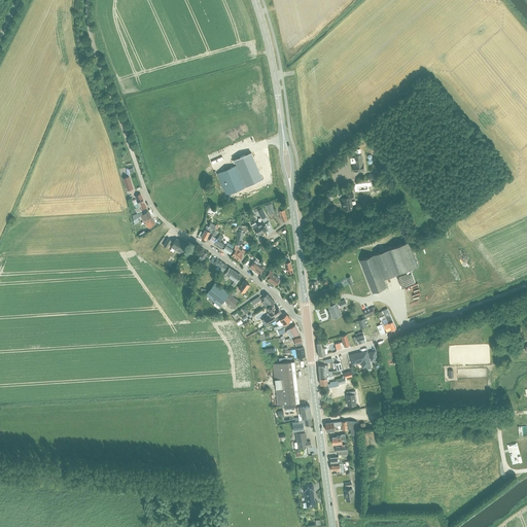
[(251,152),(234,160),(235,162),(237,166),(236,166),(245,187),(251,184),(262,179),(253,157),(251,152)]
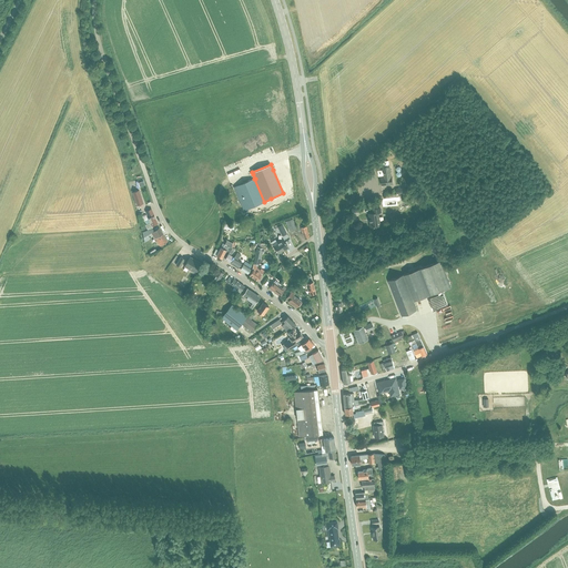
[(385,179),(381,179),(382,185),(393,184),(393,178),(392,178),(389,166),(383,168),(385,179)]
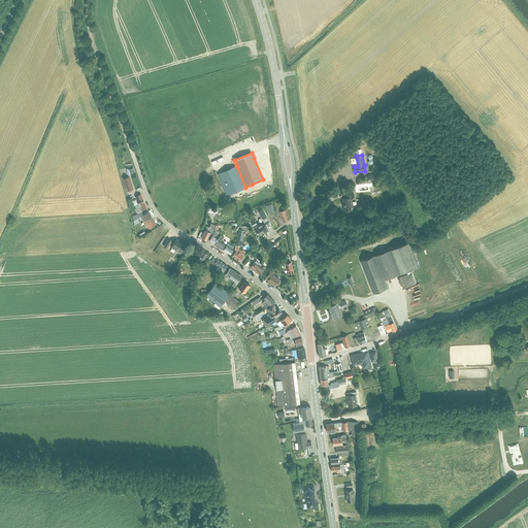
[(236,166),(218,174),(227,196),(245,188),(236,166)]
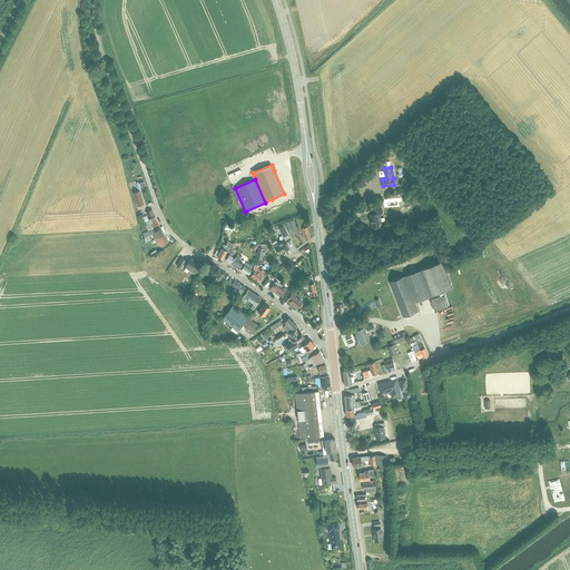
[(141,195),(139,190),(136,193),(134,193),(134,195),(135,198),(138,206),(143,204),(144,204),(141,195)]
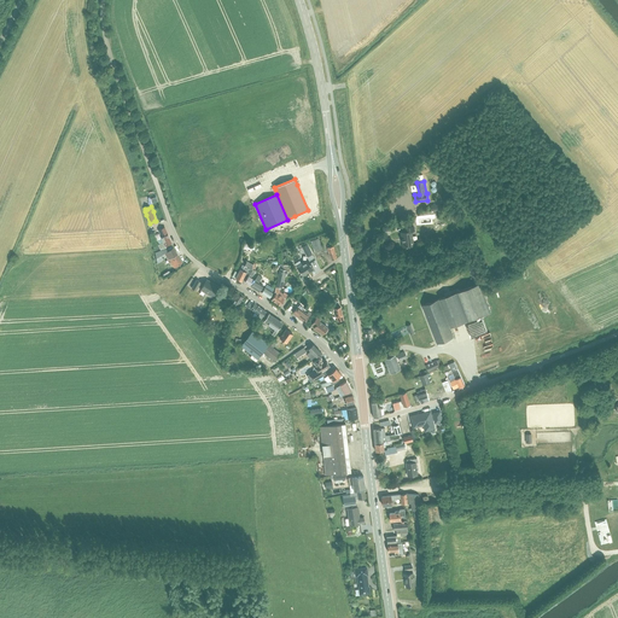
[(401,232),(403,246),(413,245),(412,232),(414,231),(414,226),(404,227),(406,232),(401,232)]
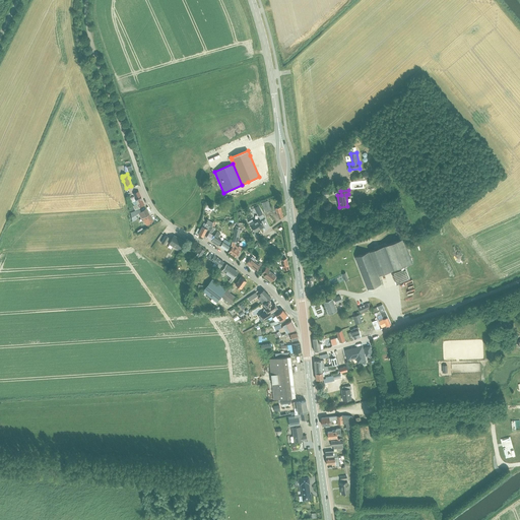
[(139,191),(133,194),(136,199),(136,200),(132,201),(134,205),(133,206),(135,210),(140,208),(139,206),(144,204),(139,191)]
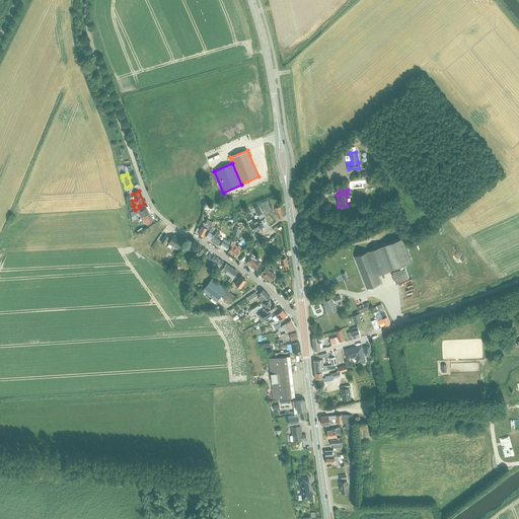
[(262,203),(265,211),(271,209),(268,200),(262,203)]
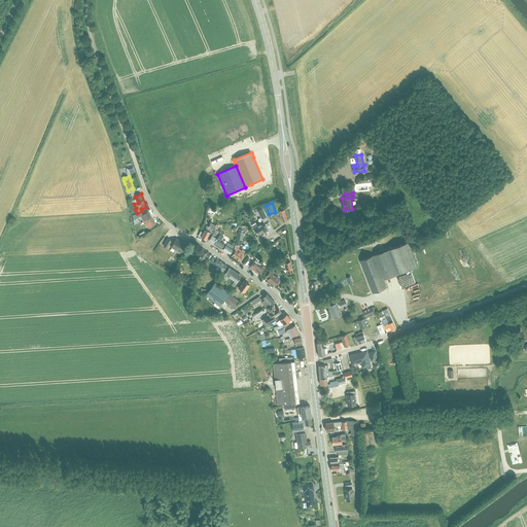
[(266,216),(261,208),(257,210),(261,218),(266,216)]
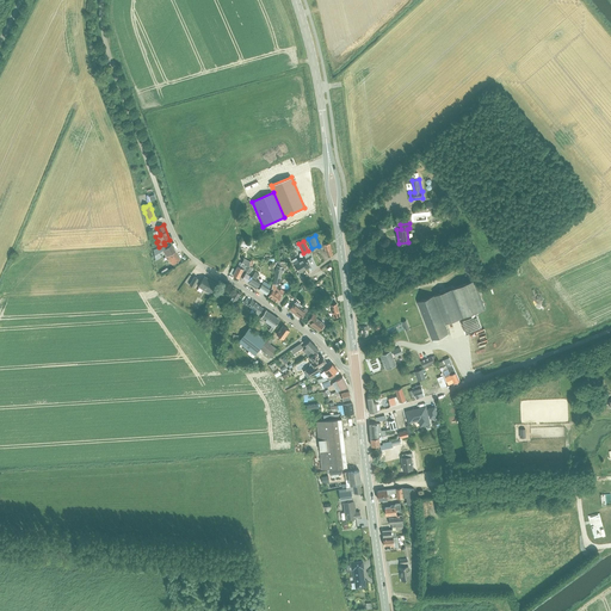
[(172,245),(164,251),(166,254),(172,265),(180,260),(172,245)]
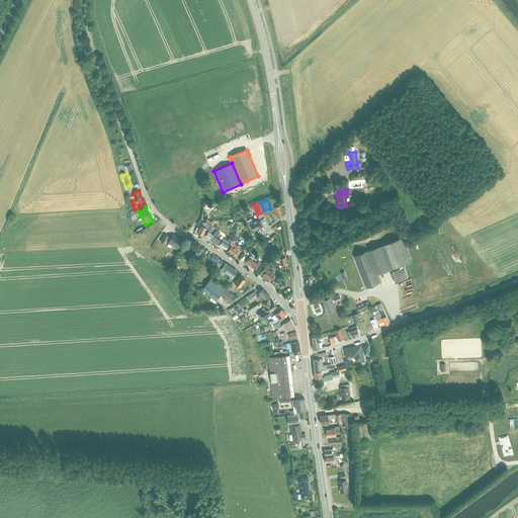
[(269,214),(264,218),(267,224),(272,222),(269,214)]
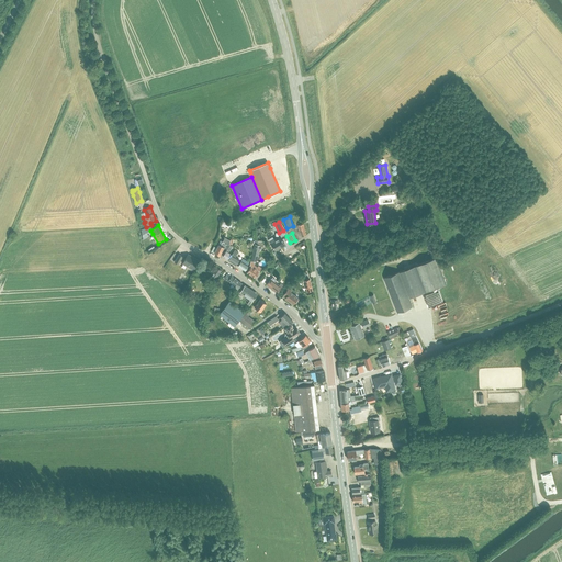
[(272,237),(268,239),(276,250),(285,244),(281,237),(274,240),(272,237)]
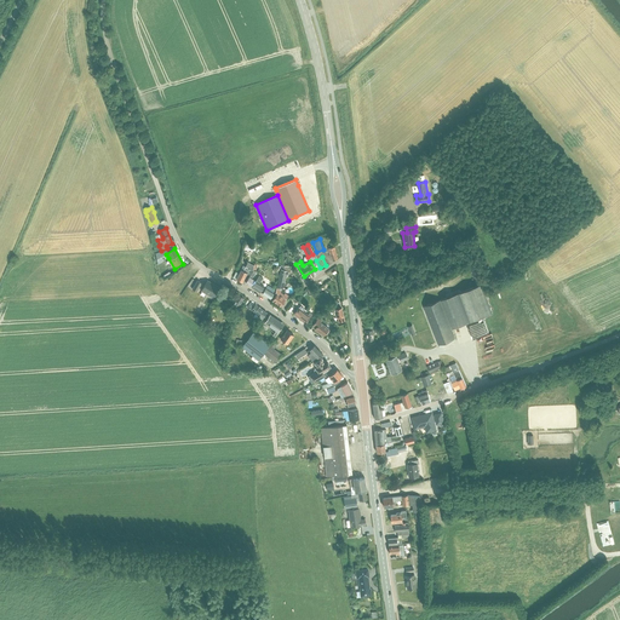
[(236,271),(234,277),(236,279),(242,282),(246,276),(247,273),(250,274),(252,270),(246,267),(244,265),(241,270),(240,274),(236,271)]
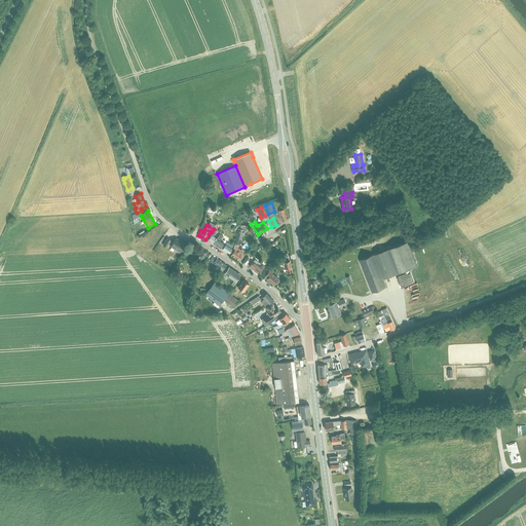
[(240,239),(241,234),(243,234),(245,230),(238,228),(235,243),(239,245),(241,239),(240,239)]
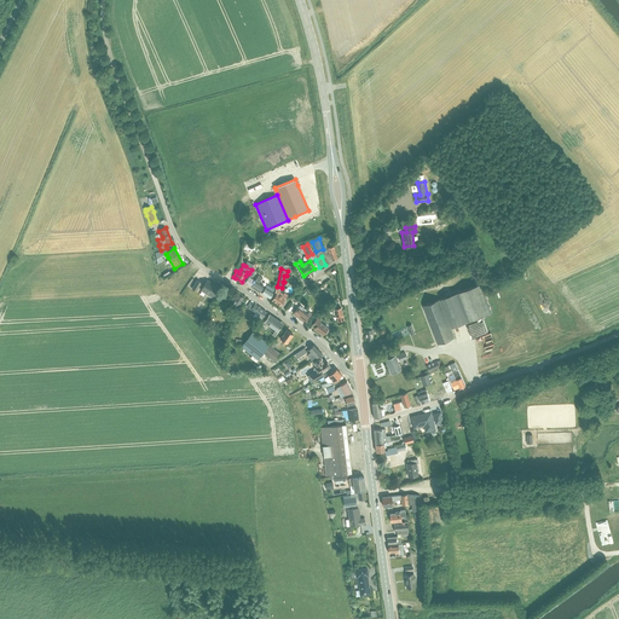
[(249,276),(246,282),(252,287),(260,291),(264,285),(259,283),(262,278),(260,277),(259,276),(258,277),(255,281),(252,278),(253,276),(255,273),(252,272),(249,276)]
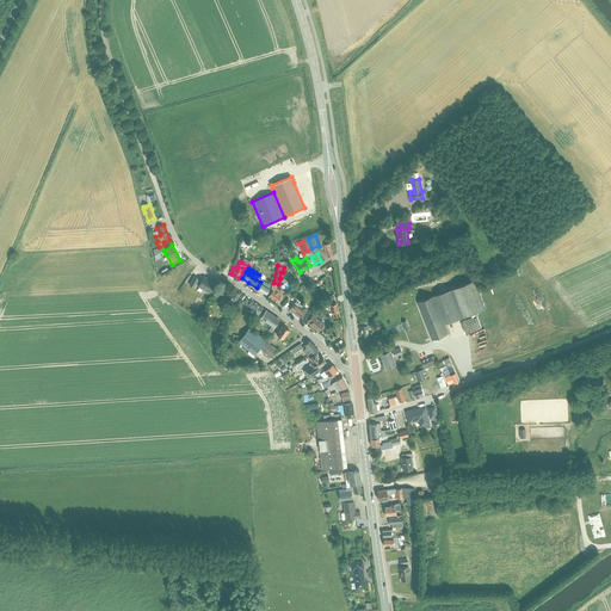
[(199,287),(204,289),(204,290),(207,291),(207,290),(211,292),(216,283),(211,281),(211,282),(204,277),(199,287)]
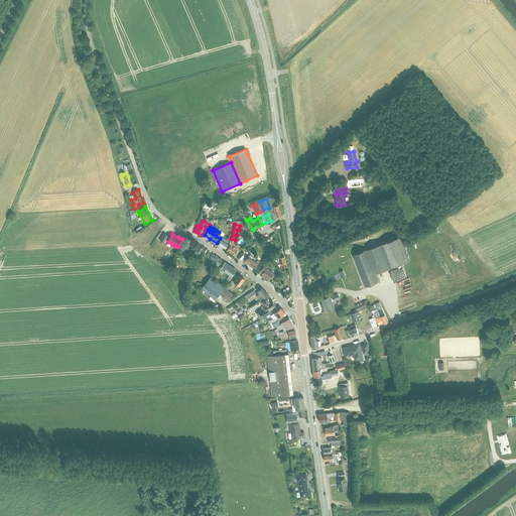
[(379,281),(376,273),(410,260),(409,260),(401,237),(401,236),(367,249),(353,255),(365,287),(379,281)]
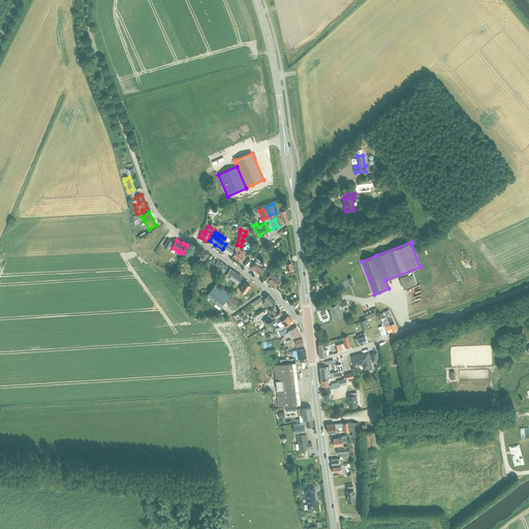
[(228,244),(226,246),(224,250),(230,255),(234,250),(235,248),(228,244)]
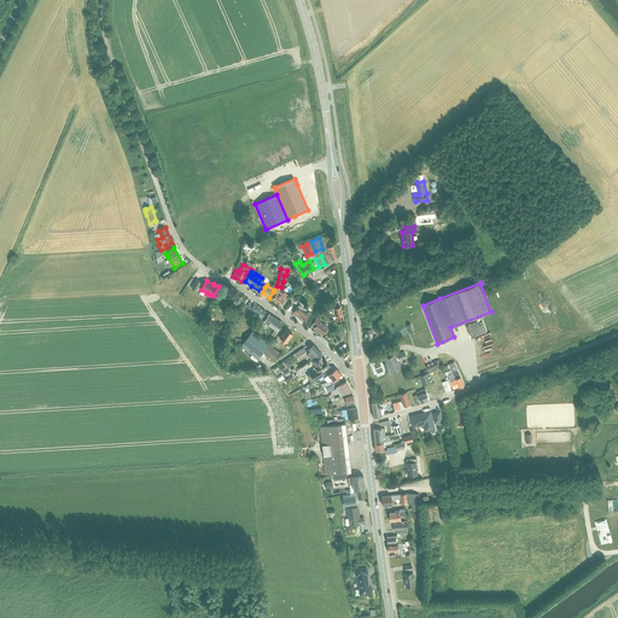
[(277,292),(272,299),(280,305),(285,298),(287,296),(284,293),(284,295),(279,291),(280,290),(275,287),(274,291),(277,292)]
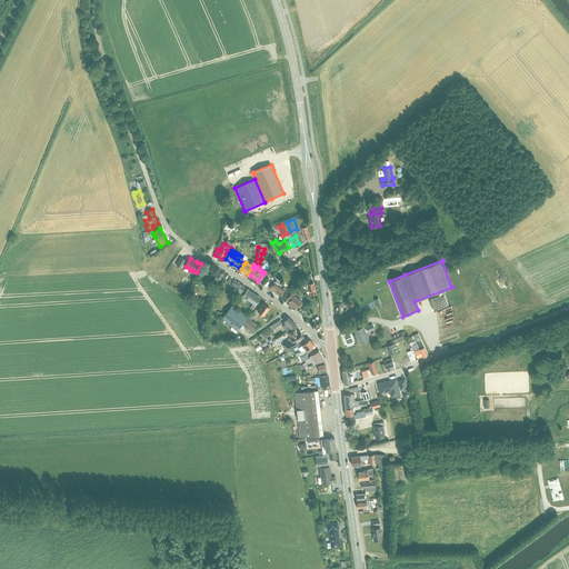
[(219,271),(213,279),(219,282),(223,275),(219,271)]
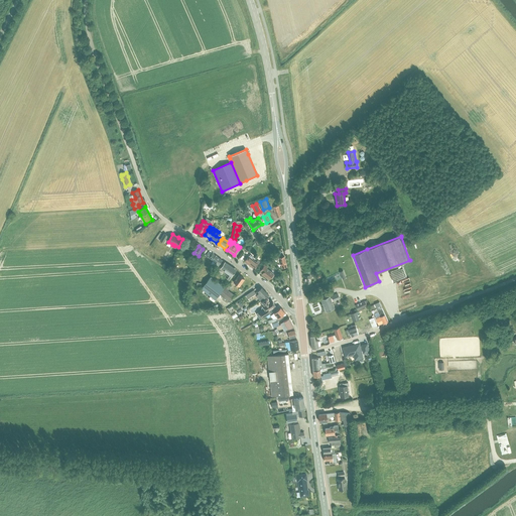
[(209,252),(206,255),(210,258),(213,261),(212,263),(212,264),(212,265),(213,265),(214,265),(215,265),(218,266),(222,260),(213,253),(212,254),(209,252)]
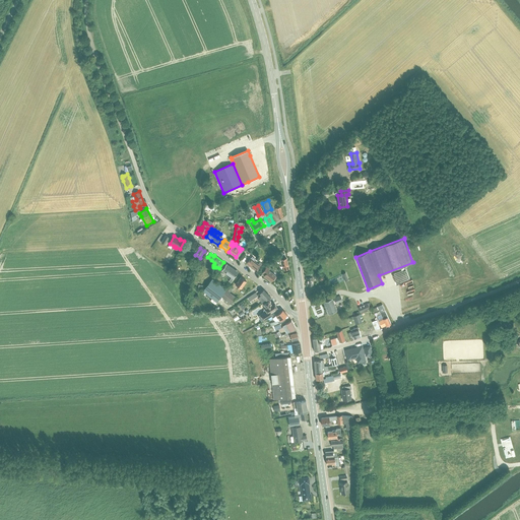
[(282,259),(280,257),(275,260),(277,264),(281,261),(283,266),(283,267),(284,270),(289,269),(286,258),(282,259)]
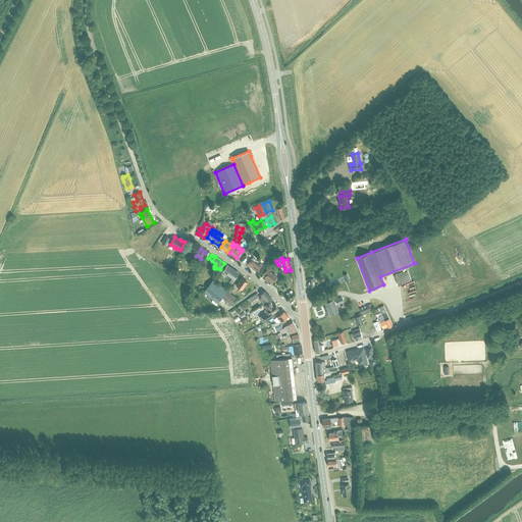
[(252,259),(248,264),(252,267),(257,272),(263,265),(261,263),(259,265),(252,259)]
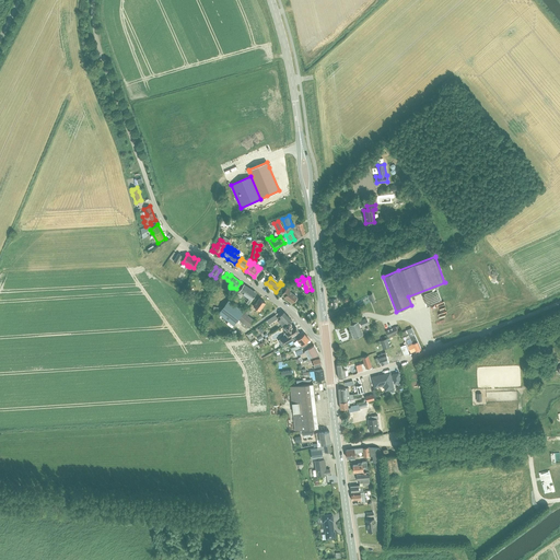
[(256,293),(244,284),(240,291),(249,299),(246,303),(248,304),(256,293)]
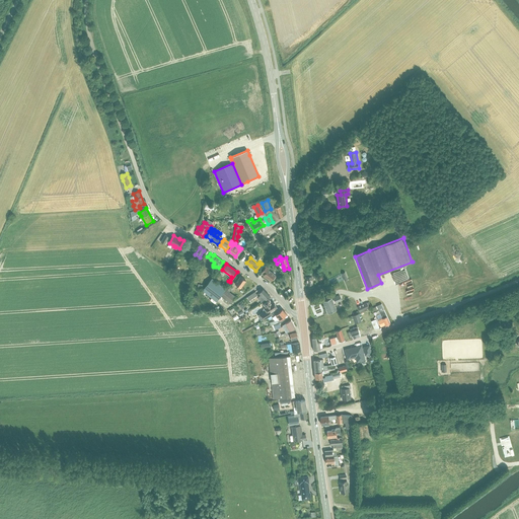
[(266,267),(262,273),(265,274),(264,276),(271,281),(273,279),(274,280),(276,276),(268,270),(269,269),(266,267)]
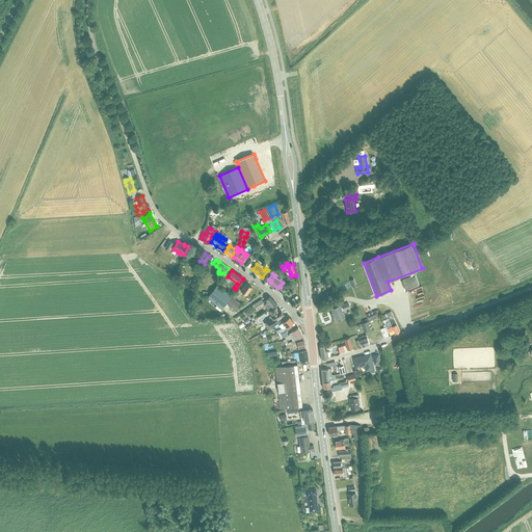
[(246,283),(241,291),(246,295),(253,288),(246,283)]
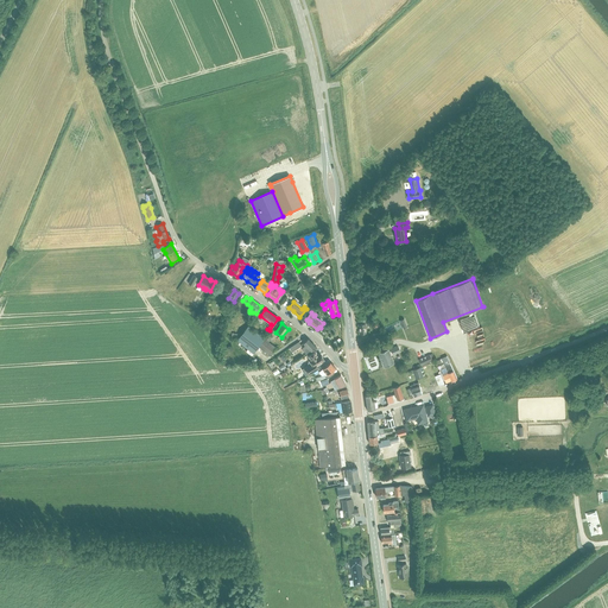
[(259,346),(265,340),(248,325),(236,340),(238,341),(236,342),(240,346),(241,343),(253,353),(259,346)]
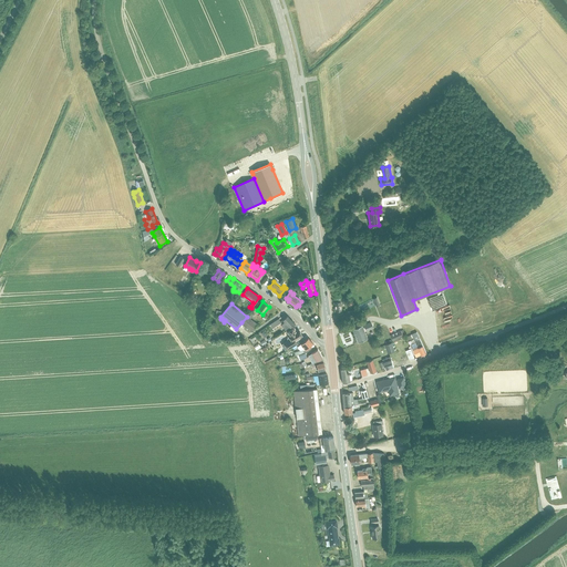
[(241,322),(236,329),(237,329),(241,323),(251,331),(257,325),(250,319),(254,315),(251,312),(248,317),(247,317),(241,322)]
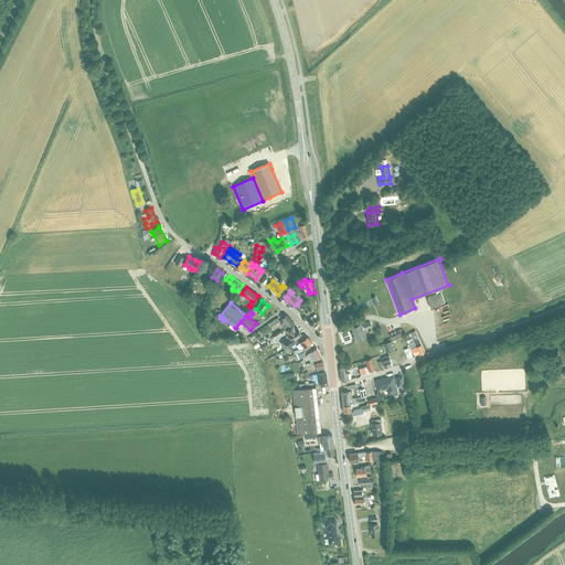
[(284,320),(280,324),(286,330),(294,322),(286,315),(281,319),(284,320)]
